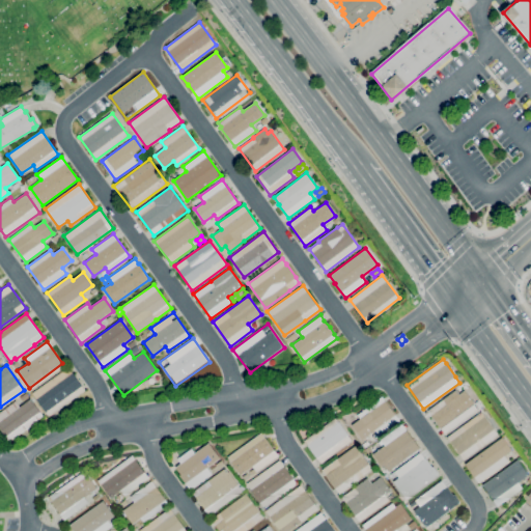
[(49,416),(32,393),(68,367),(85,390),(49,416)]
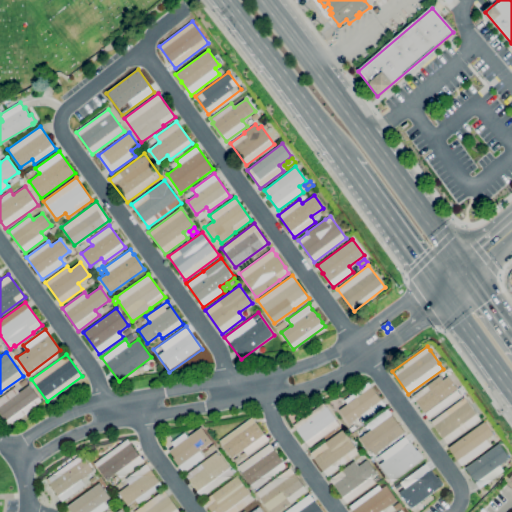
[(428,418),(412,396),(426,386),(426,385),(439,376),(443,380),(448,376),(457,389),(456,389),(460,395),(428,418)]
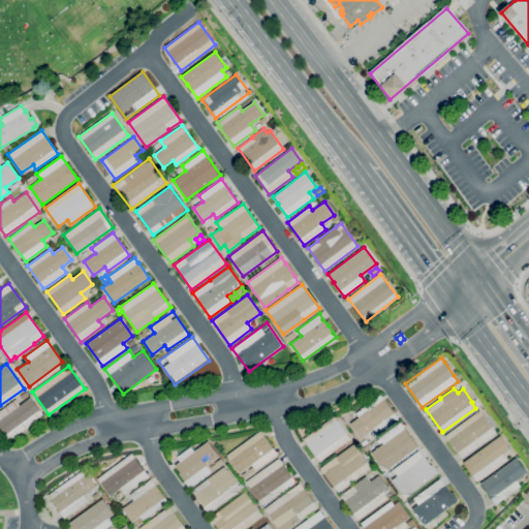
[(23,399),(20,396),(27,391),(29,395),(23,399)]
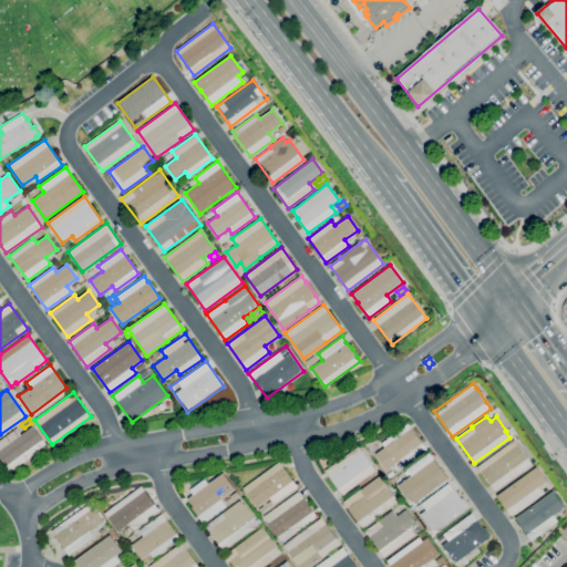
[(387,470),(375,454),(384,447),(381,443),(408,423),(426,450),(403,466),(399,460),(387,470)]
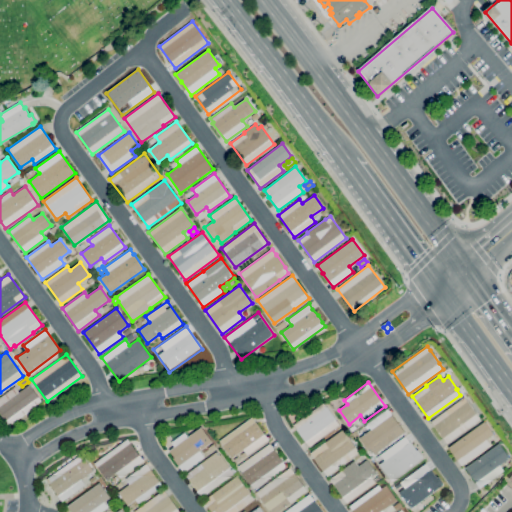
[(8,425),(0,414),(0,397),(15,386),(19,392),(30,384),(42,401),(8,425)]
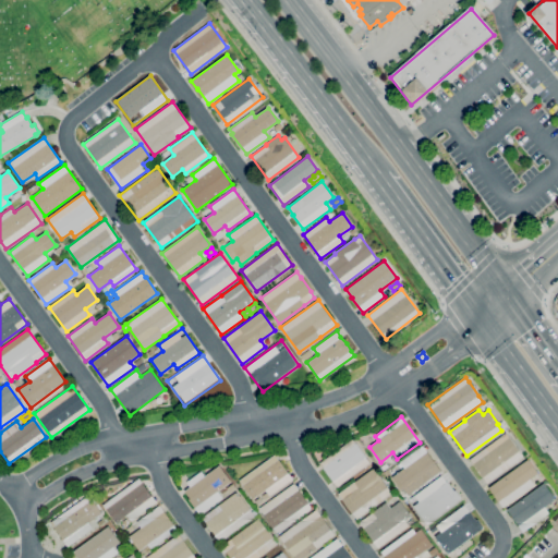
[(487,484),(470,460),(506,433),(509,437),(523,457),(487,484)]
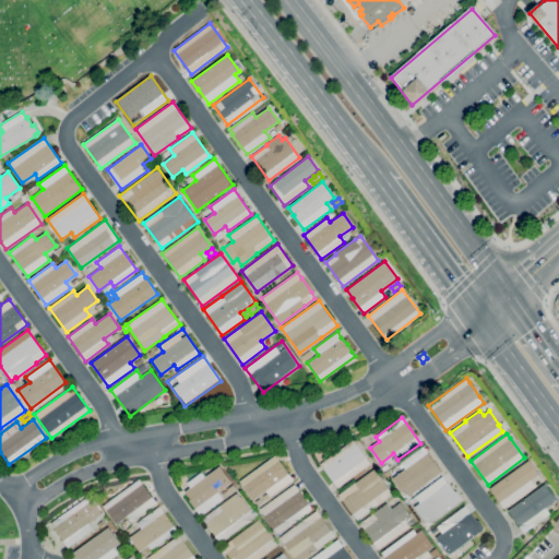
[(337,488),(320,464),(353,440),(371,464),(337,488)]
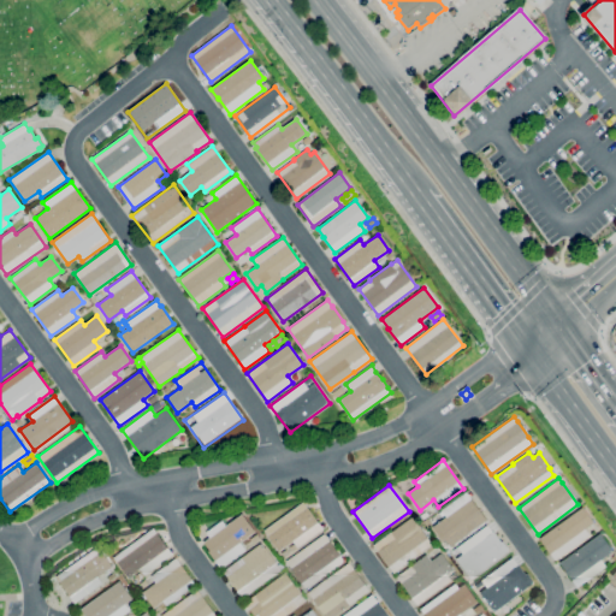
[(450,546),(486,521),(466,493),(442,511),(445,517),(432,527),(443,542),(445,540),(450,546)]
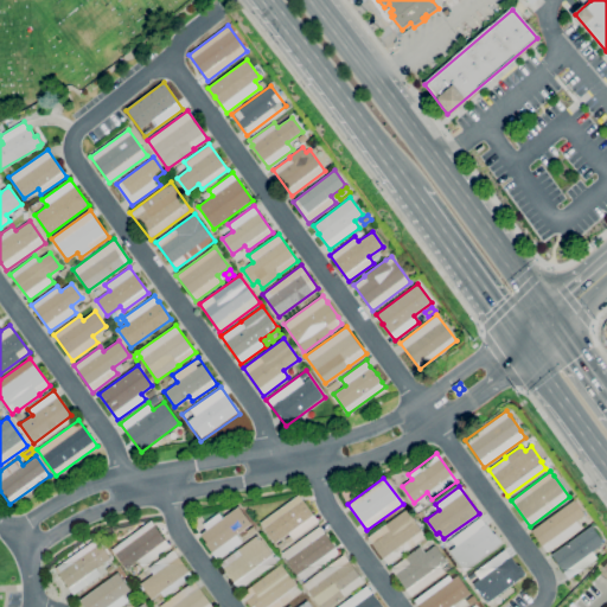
[(288,532),(275,543),(261,523),(299,496),(318,522),(293,540),(288,532)]
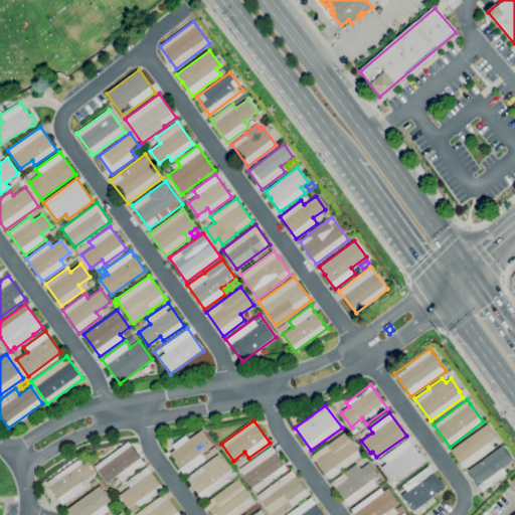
[(464,469),(451,451),(487,423),(497,437),(489,443),(493,448),(464,469)]
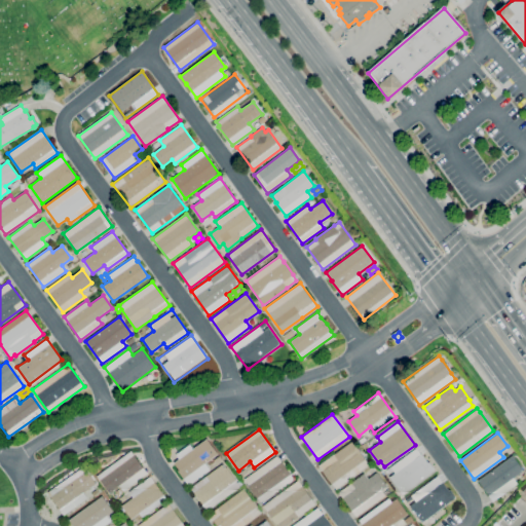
[(188,486),(178,472),(179,470),(174,463),(207,439),(218,454),(204,463),(210,470),(188,486)]
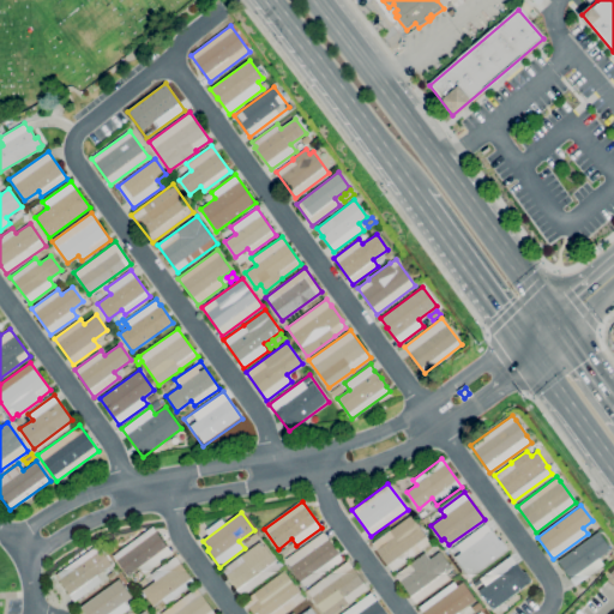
[(392,571),(372,543),(410,515),(431,543),(392,571)]
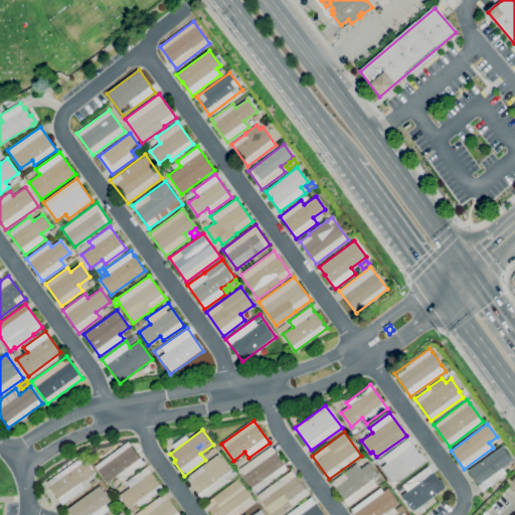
[(393,486),(376,462),(410,437),(414,442),(420,449),(423,455),(427,460),(393,486)]
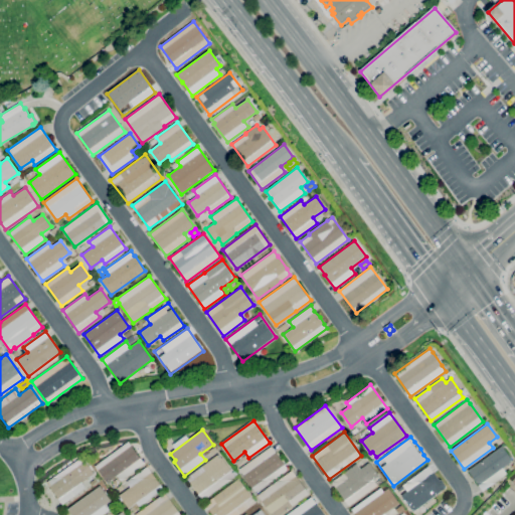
[(107,483),(95,466),(128,442),(144,464),(122,481),(117,475),(107,483)]
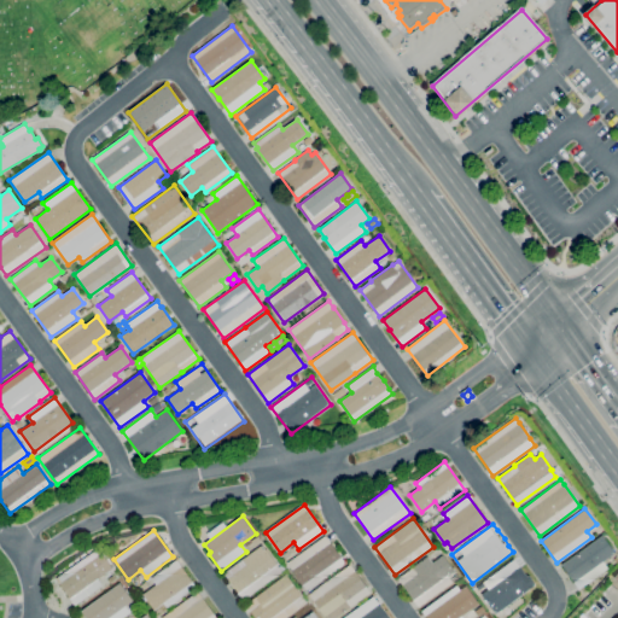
[(573,583),(560,565),(601,535),(614,552),(573,583)]
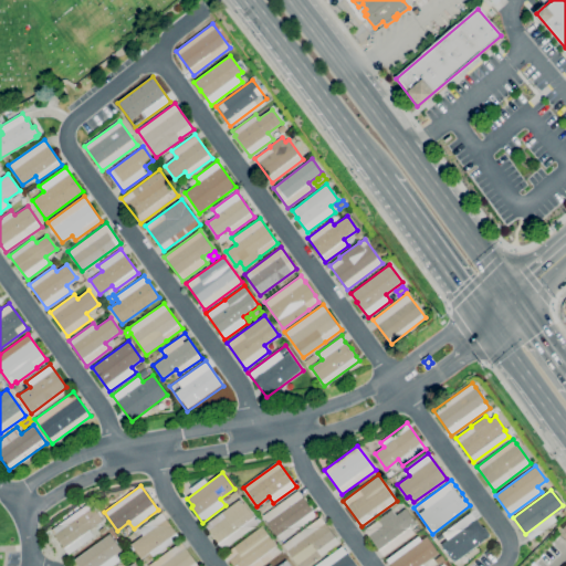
[(281,541),(278,536),(276,536),(266,522),(268,522),(263,516),(299,491),(316,515),(281,541)]
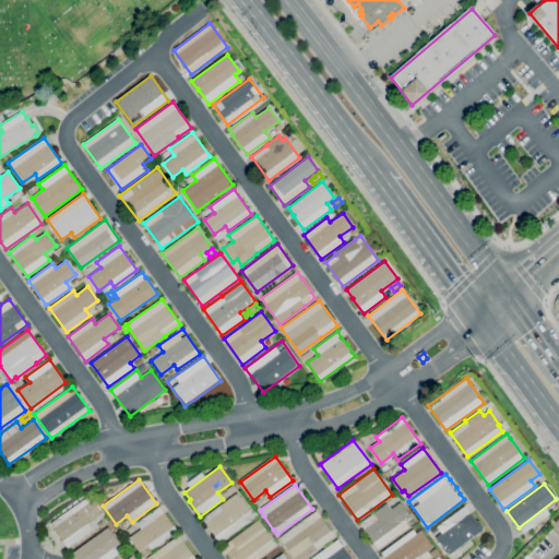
[(228,495),(225,491),(232,486),(234,490),(228,495)]
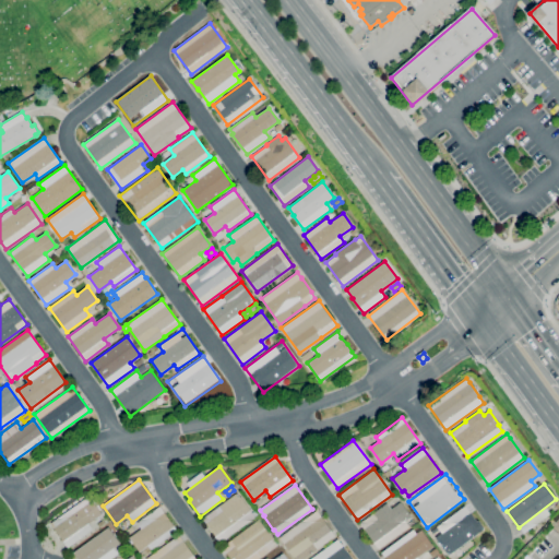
[(219,543),(202,519),(236,494),(239,498),(240,498),(254,518),(219,543)]
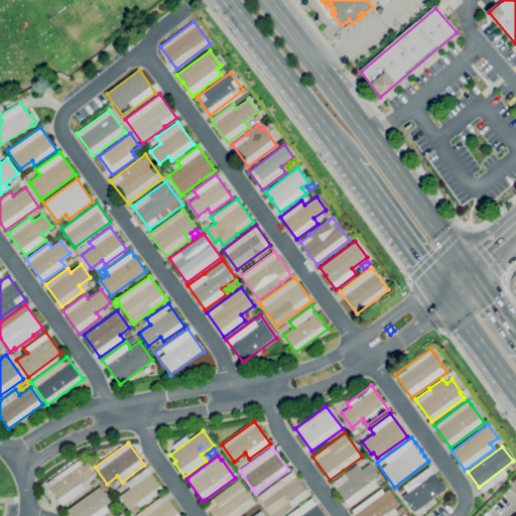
[(62,506),(46,483),(82,458),(94,474),(82,483),(86,489),(62,506)]
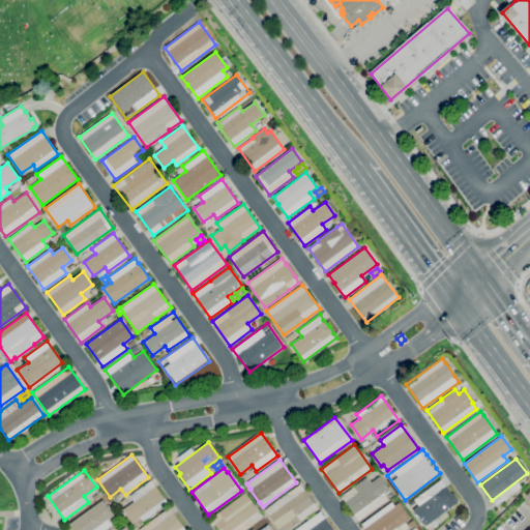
[(359,521),(341,496),(367,477),(371,482),(380,476),(389,489),(384,494),(385,495),(390,491),(393,495),(387,499),(388,499),(359,521)]
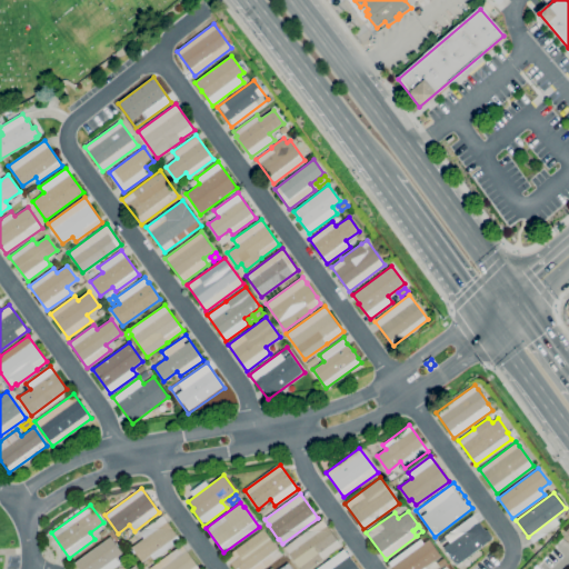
[(458,568),(442,548),(451,541),(449,538),(439,545),(437,542),(476,513),(496,541),(458,568)]
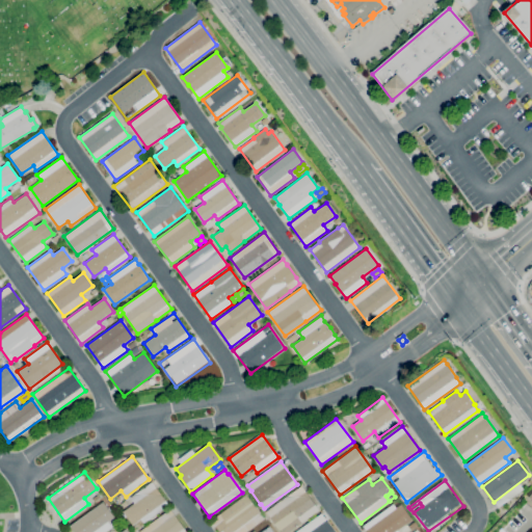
[(133,525),(123,511),(134,503),(130,498),(152,482),(168,505),(143,523),(140,519),(133,525)]
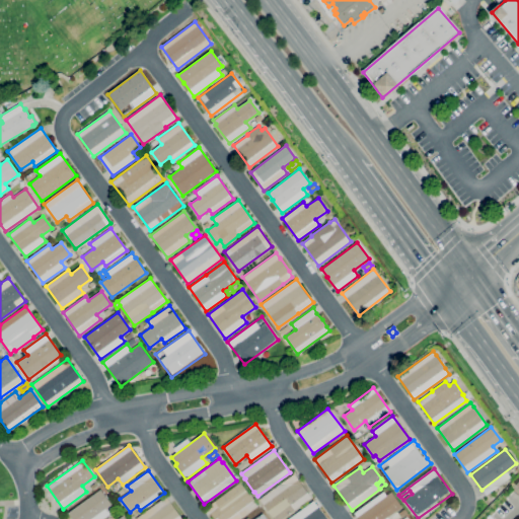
[(282,518),(274,518),(260,499),(294,473),(311,498),(282,518)]
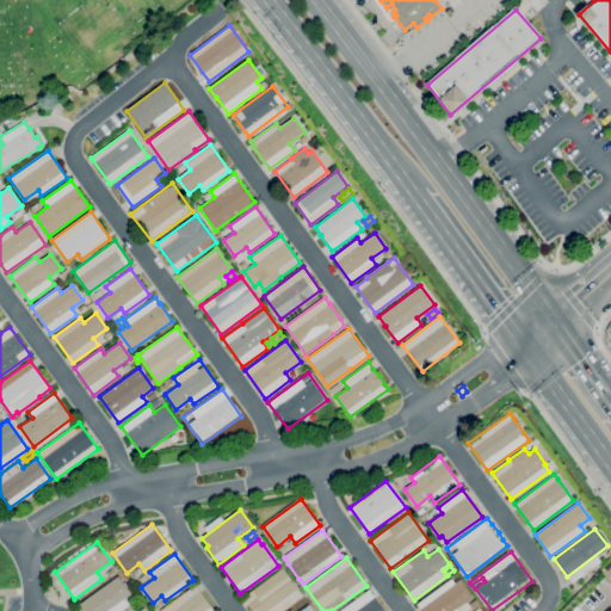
[(109,576),(105,573),(113,567),(116,571),(109,576)]
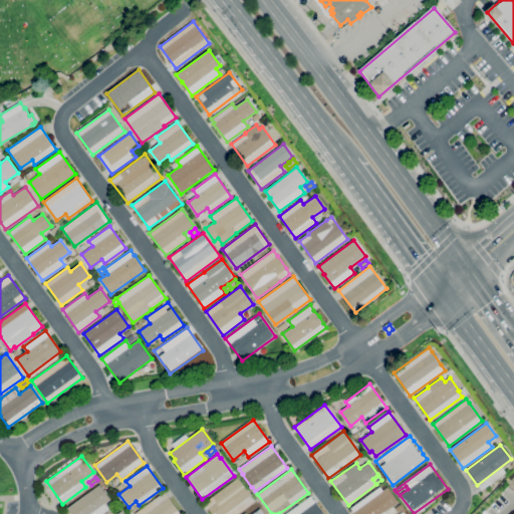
[(237,513),(212,513),(204,503),(238,478),(251,495),(250,496),(254,501),(237,513)]
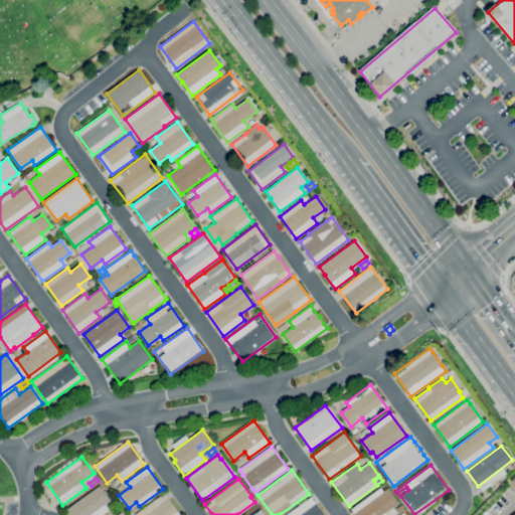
[(102,514),(71,514),(67,509),(100,486),(111,501),(105,505),(109,510),(102,514)]
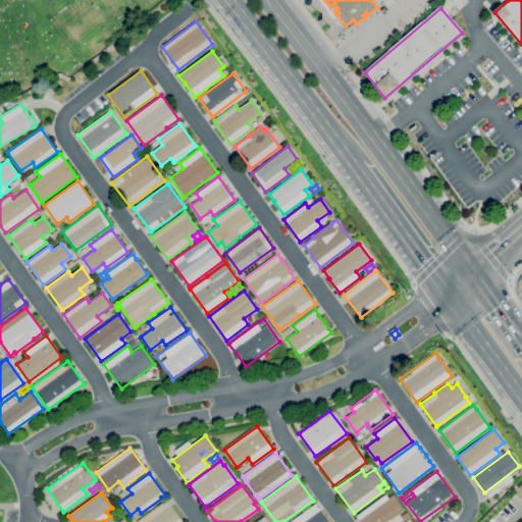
[(360,521),(356,516),(385,494),(388,499),(394,494),(405,510),(389,520),(390,521),(360,521)]
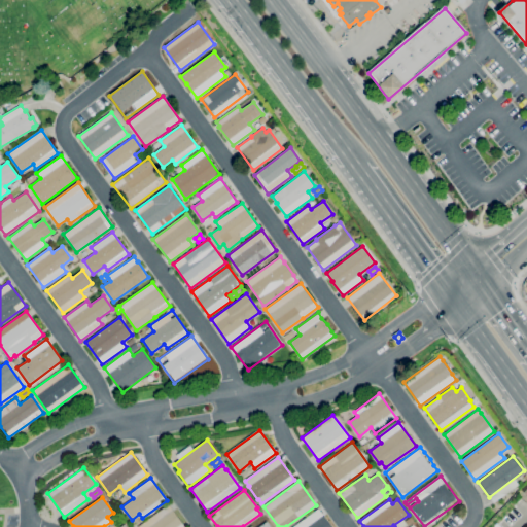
[(138,526),(168,504),(185,526),(138,526)]
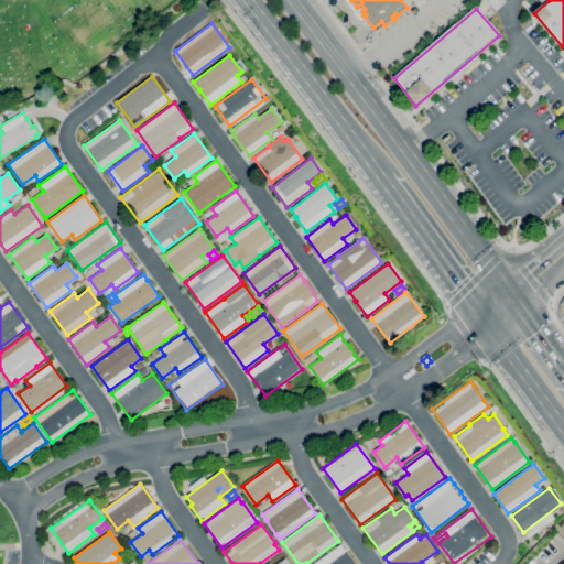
[(312,563),(339,545),(353,563),(312,563)]
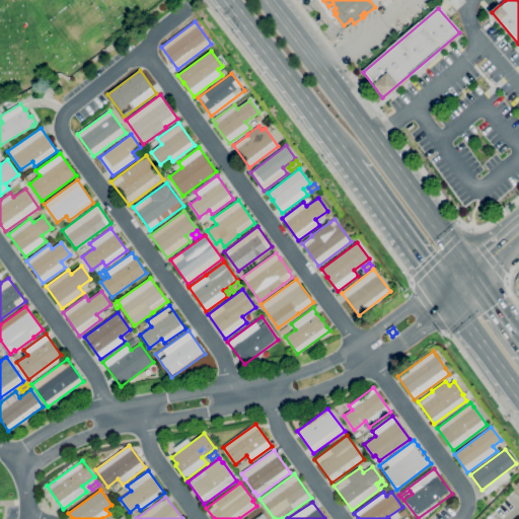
[(400,517),(397,513),(404,509),(408,512),(400,517)]
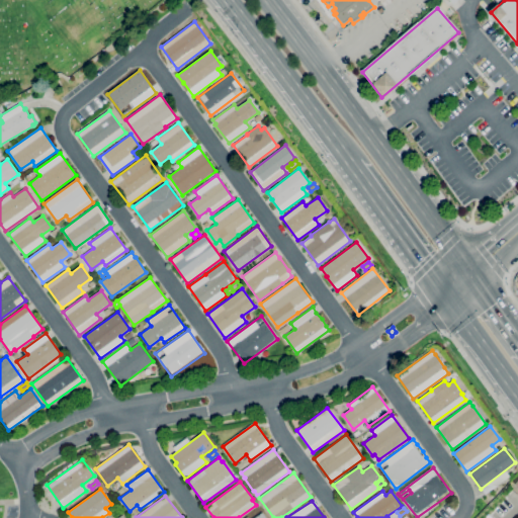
All buildings are outlined.
